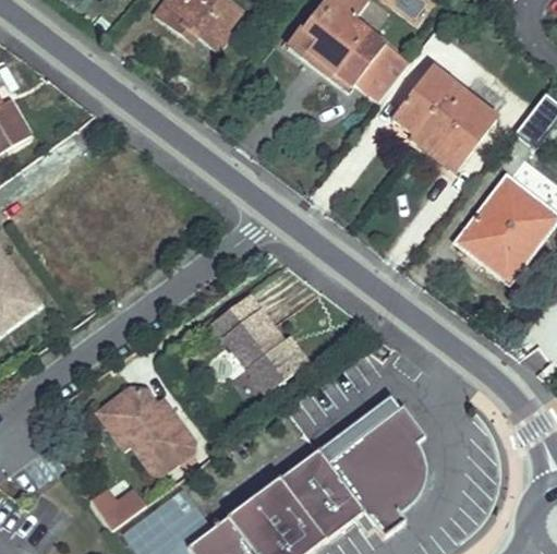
[(217,46),(244,11),(229,0),(167,0),(158,12),(185,33),(191,26),(198,33),(217,46)]
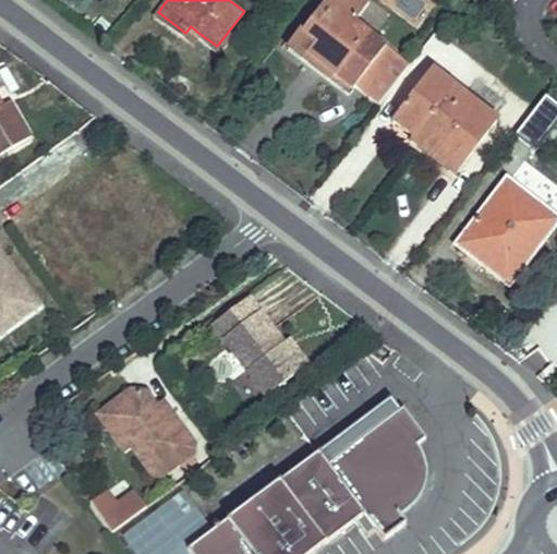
[(372,1),(370,0),(328,0),(304,31),(316,41),(317,43),(310,51),(353,87),(355,84),(379,103),(379,101),(380,99),(409,63),(387,45),(356,21),(372,1)]
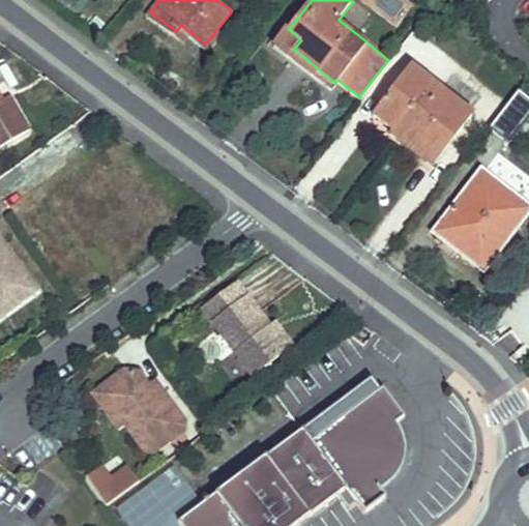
[(184,37),(188,31),(181,25),(176,31),(183,37),(184,37)]
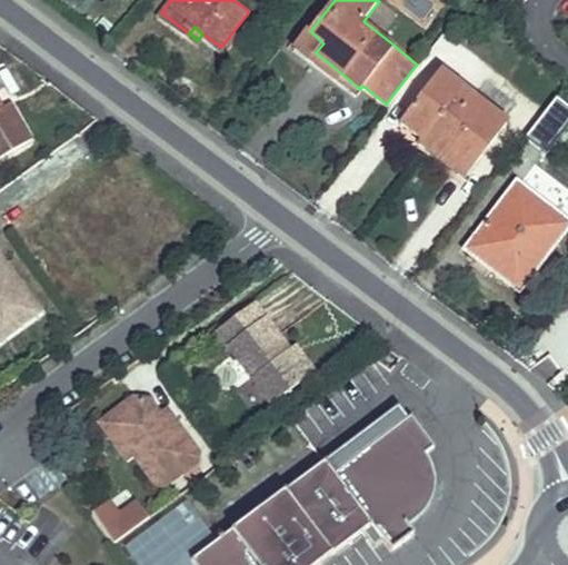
[(322,42),(310,31),(302,41),(316,52),(324,43),(322,42)]
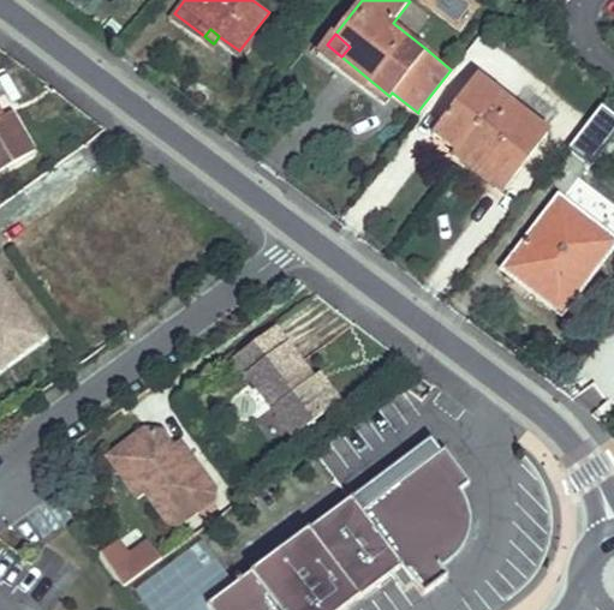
[(549,129),(478,72),(439,125),(440,125),(508,179),(510,180),(549,129)]
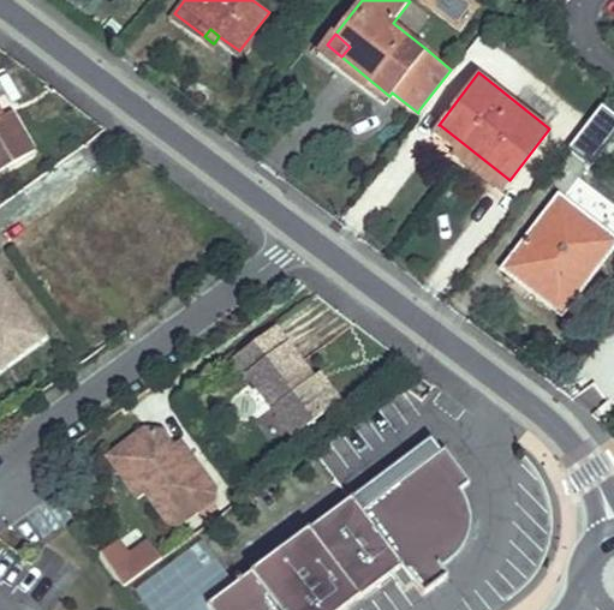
[(0,167),(33,149),(11,112),(4,115),(0,115),(0,167)]
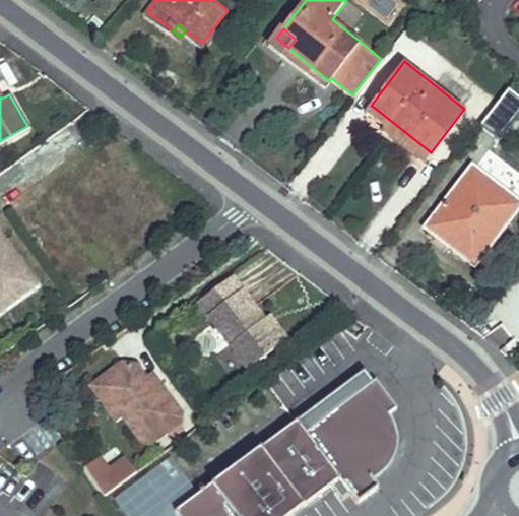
[(430,151),(372,106),(371,106),(367,111),(427,157),(428,156),(431,152),(430,151)]
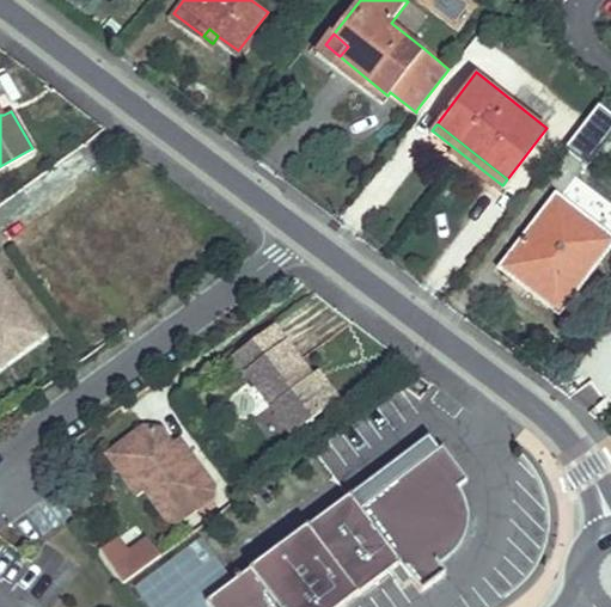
[(560,308),(610,241),(610,234),(557,192),(502,264),(560,308)]
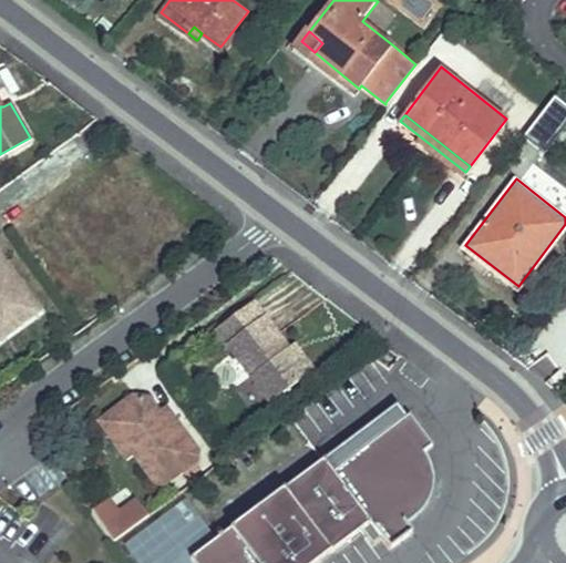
[(0,337),(39,309),(4,263),(0,265),(0,337)]
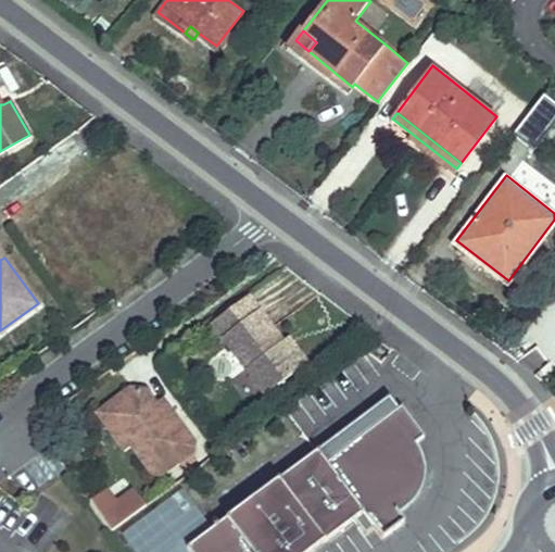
[(212,320),(224,336),(265,394),(304,367),(285,340),(262,309),(250,291),(212,320)]
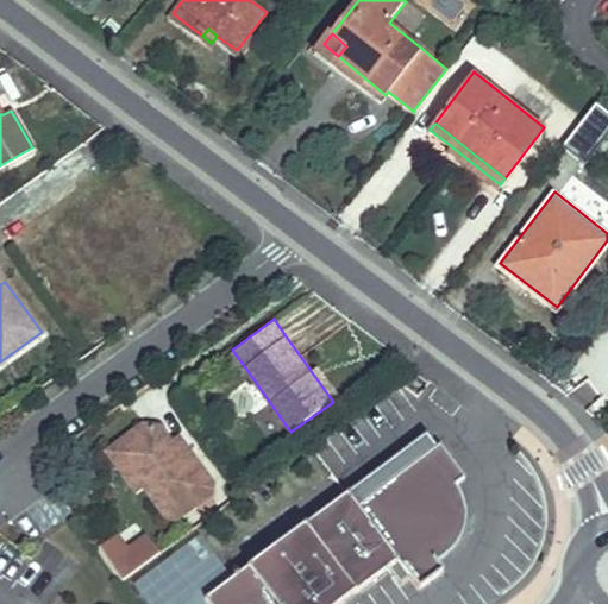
[(339,397),(319,367),(312,372),(333,402),(339,397)]
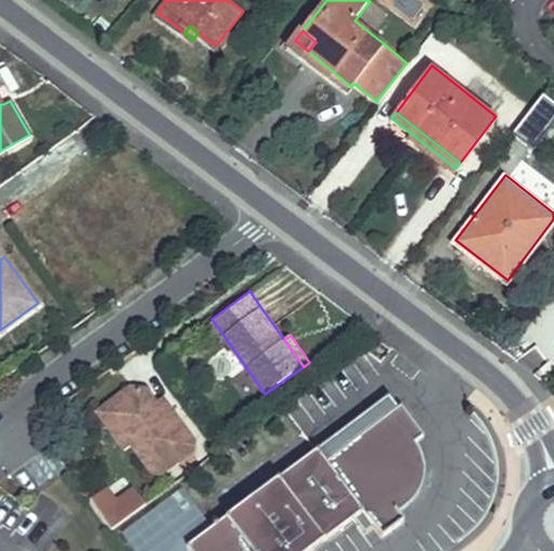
[(191,439),(170,411),(162,417),(152,402),(142,389),(126,386),(112,397),(110,413),(118,426),(108,433),(120,449),(127,445),(146,472),(157,473),(188,450),(191,439)]
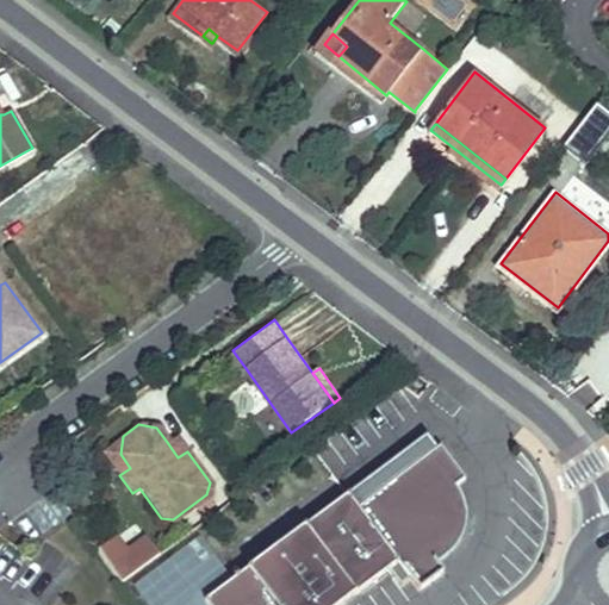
[(187,451),(175,435),(167,442),(178,457),(187,451)]
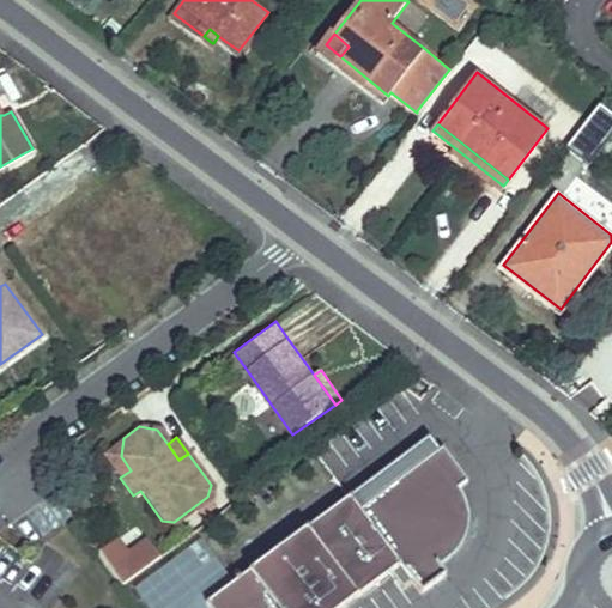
[(121,456),(123,438),(102,453),(120,478),(131,470),(121,456)]
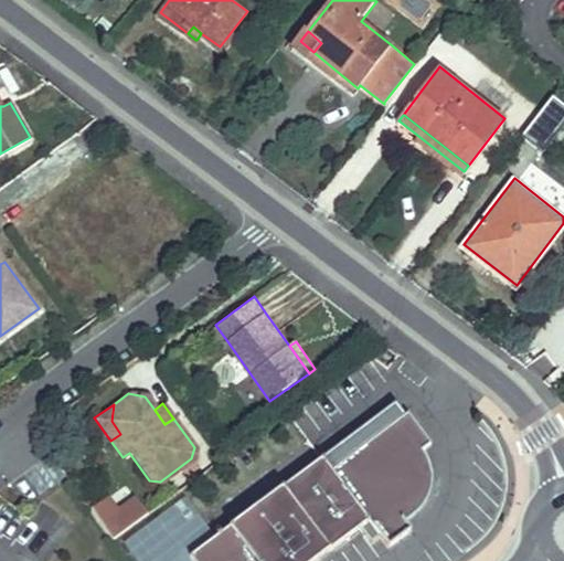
[(434,443),(411,412),(334,469),(370,516),(392,546),(414,529),(407,519),(410,518),(415,516),(419,511),(424,507),(427,503),(431,498),(432,493),(434,487),(435,482),(435,476),(434,469),(433,464),(431,458),(428,454),(425,450),(434,443)]
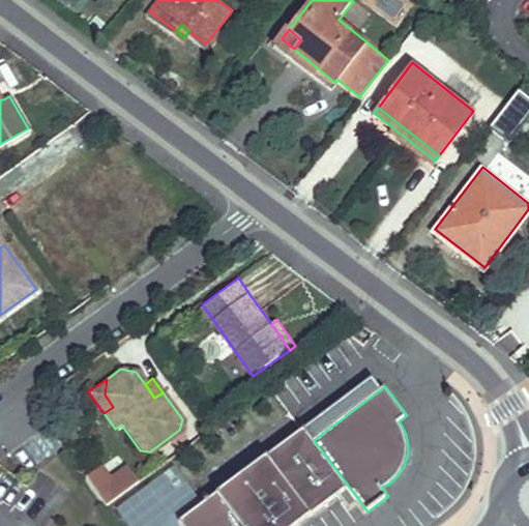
[(314,440),(301,422),(176,515),(184,525),(289,525),(347,484),(314,440)]
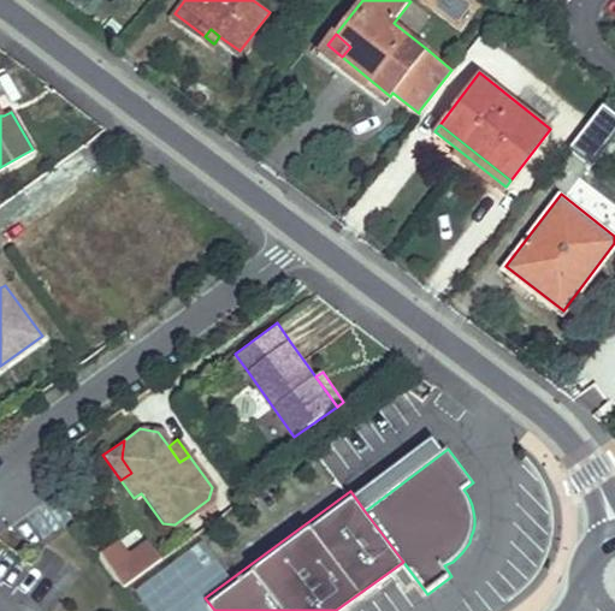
[(119,538),(99,552),(122,585),(160,556),(145,535),(126,549),(119,538)]
